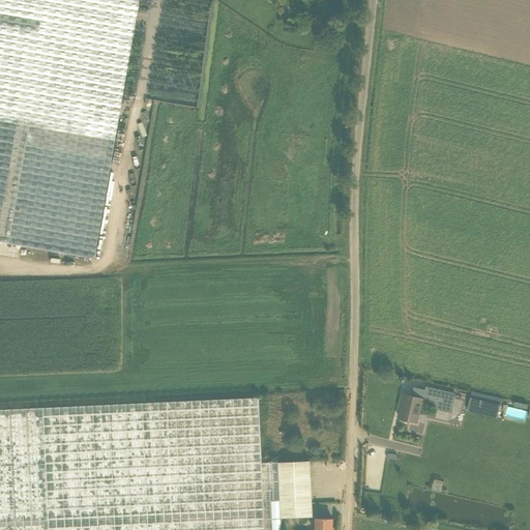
[(0,0),(0,241),(93,259),(139,0),(0,0)]
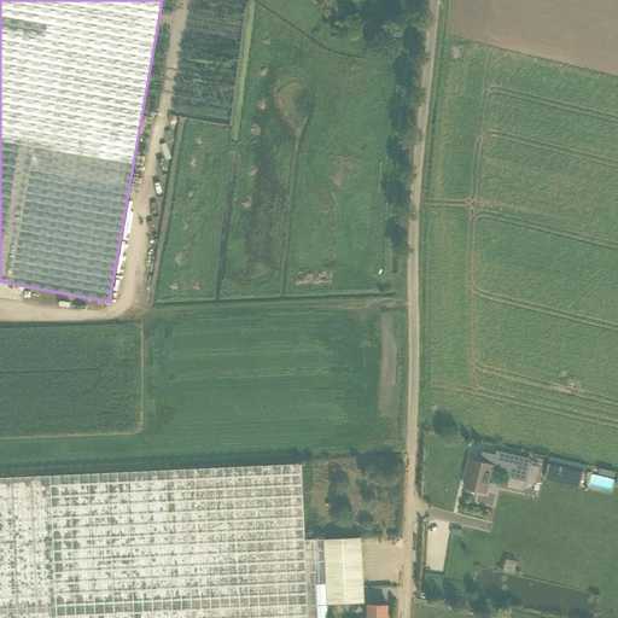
[(547,481),(582,485),(586,462),(549,458),(547,481)]
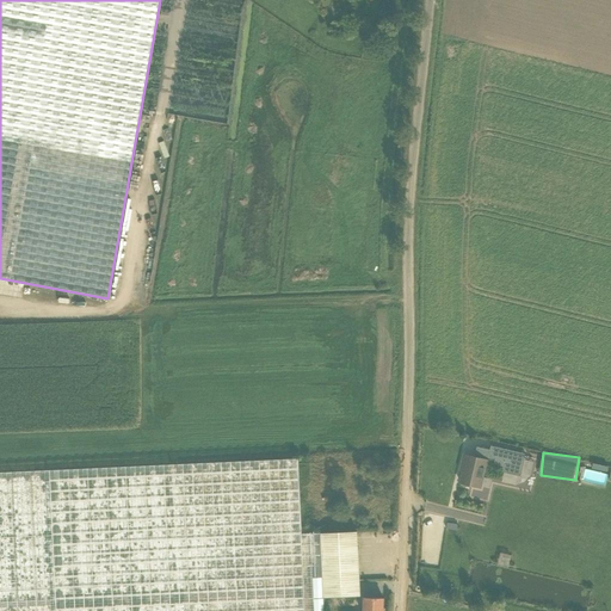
[(464,466),(461,483),(480,488),(485,469),(488,469),(491,461),(464,455),(462,466),(464,466)]
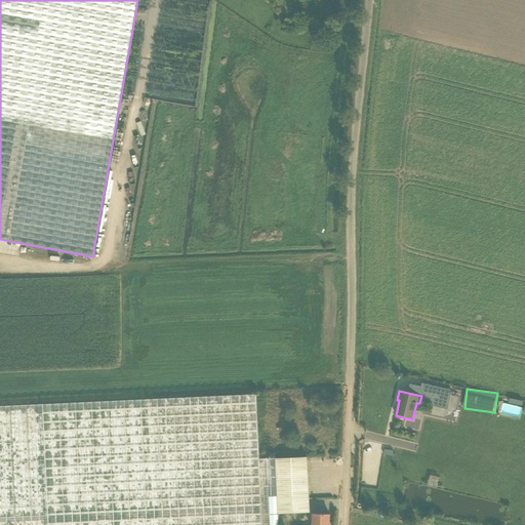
[(503,402),(500,412),(520,417),(523,408),(503,402)]
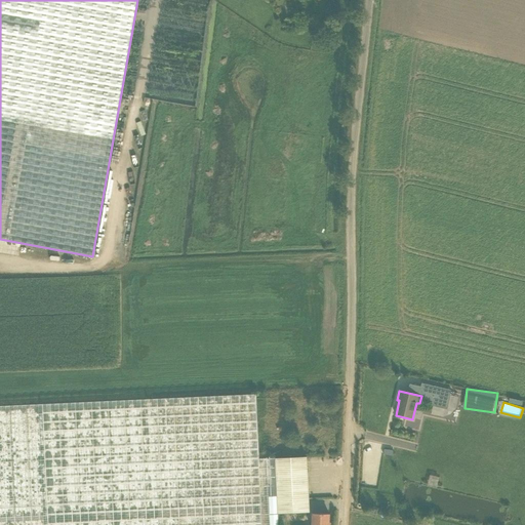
[(429,485),(438,487),(440,477),(430,475),(429,485)]
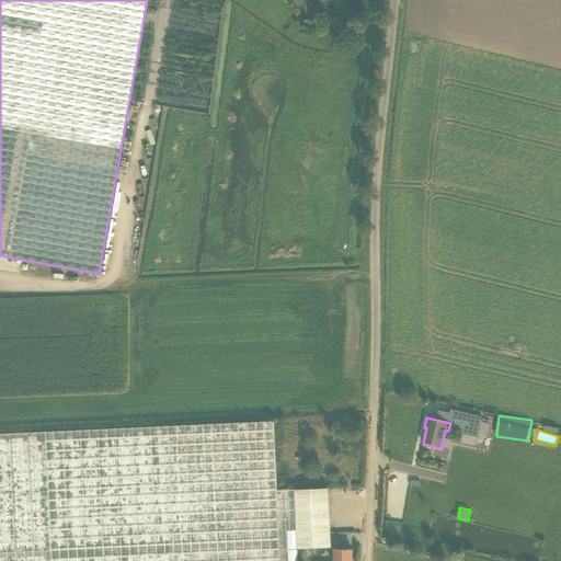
[(351,560),(352,549),(334,548),(333,560),(351,560)]
